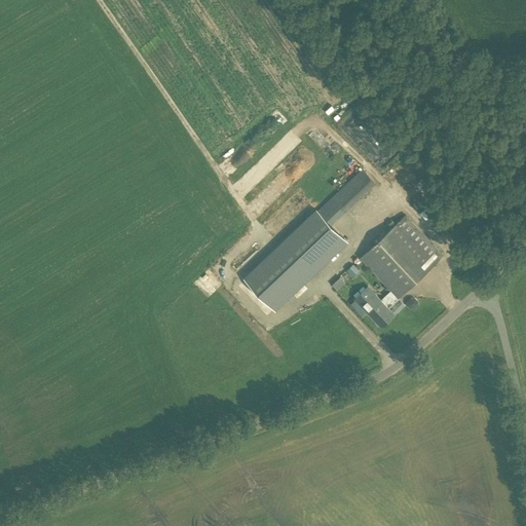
[(374,154),(383,159),(387,153),(377,148),(374,154)]
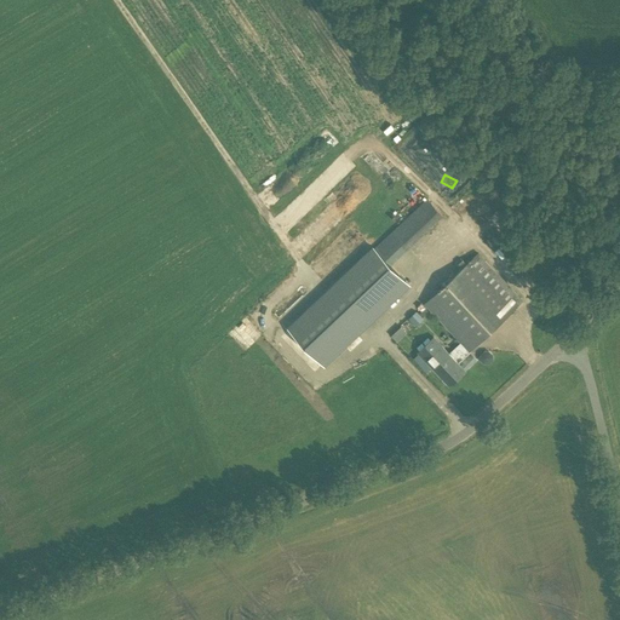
[(390,265),(407,250),(443,214),(424,194),(388,228),(391,231),(373,248),(390,265)]
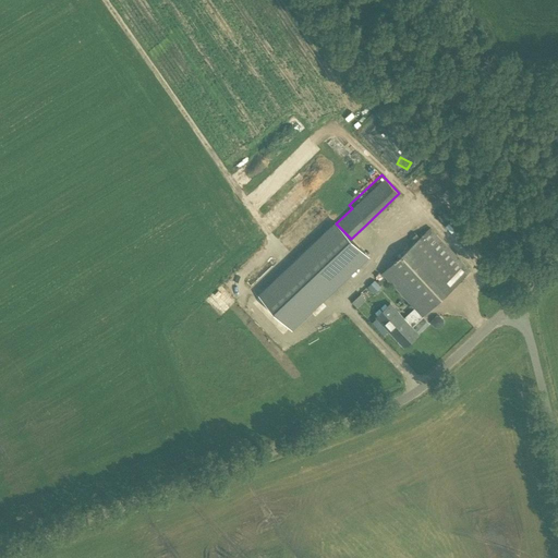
[(258,293),(288,326),(365,256),(351,239),(336,223),(258,293)]
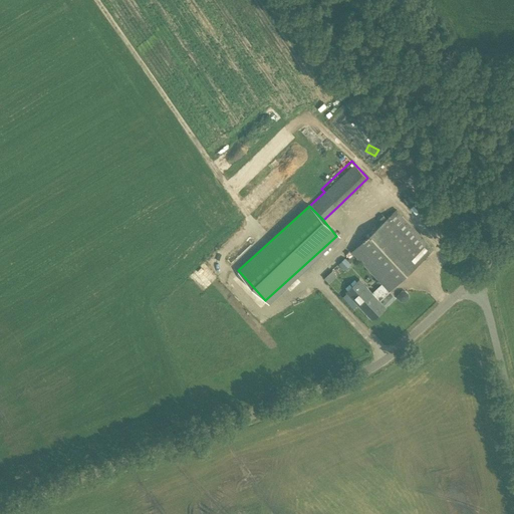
[(378,300),(434,249),(397,209),(351,251),(381,283),(371,293),(359,279),(346,291),(372,319),(386,307),(378,300)]
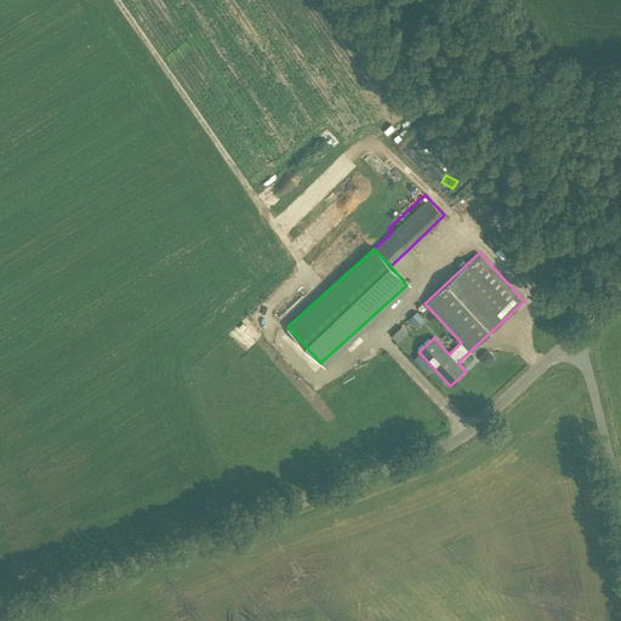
[(527,271),(511,255),(503,261),(519,278),(527,271)]
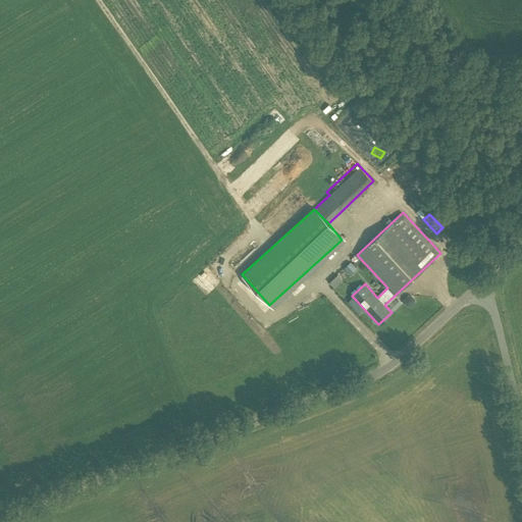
[(350,274),(356,268),(351,262),(344,267),(350,274)]
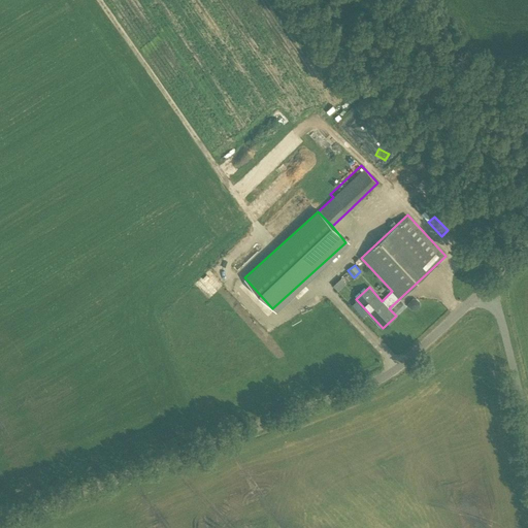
[(338,291),(347,283),(341,277),(333,286),(338,291)]
